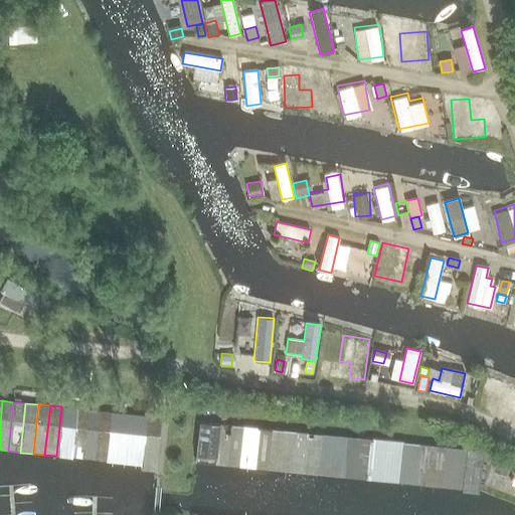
[(74,408),(61,406),(56,456),(69,457),(74,408)]
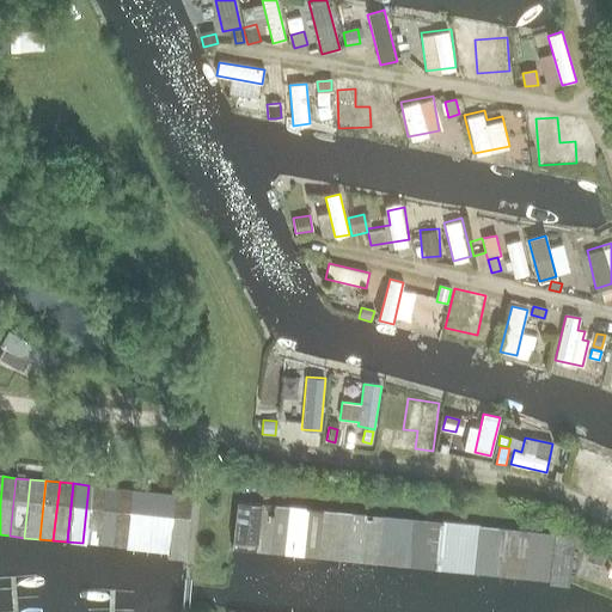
[(102,487),(89,485),(83,543),(97,545),(102,487)]
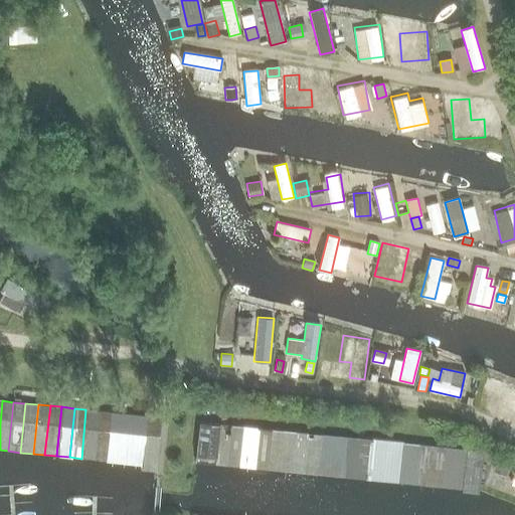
[(99,410),(86,409),(81,459),(94,460),(99,410)]
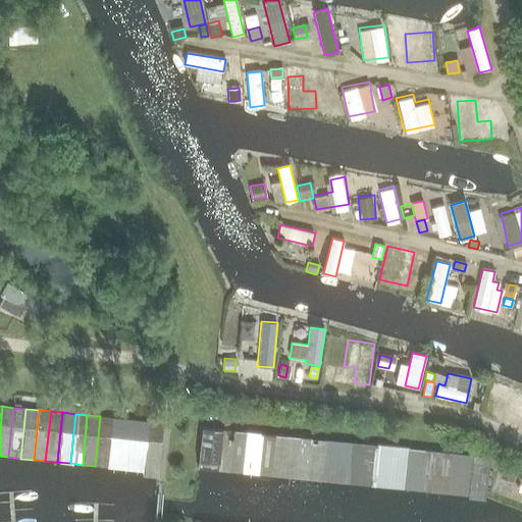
[(112,417),(100,416),(95,466),(107,467),(112,417)]
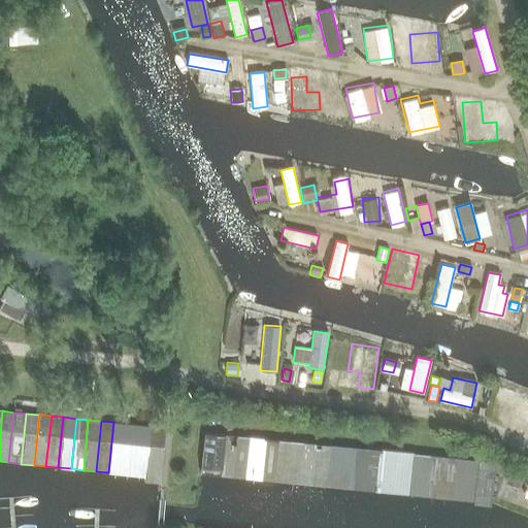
[(126,423),(113,422),(108,472),(120,473),(126,423)]
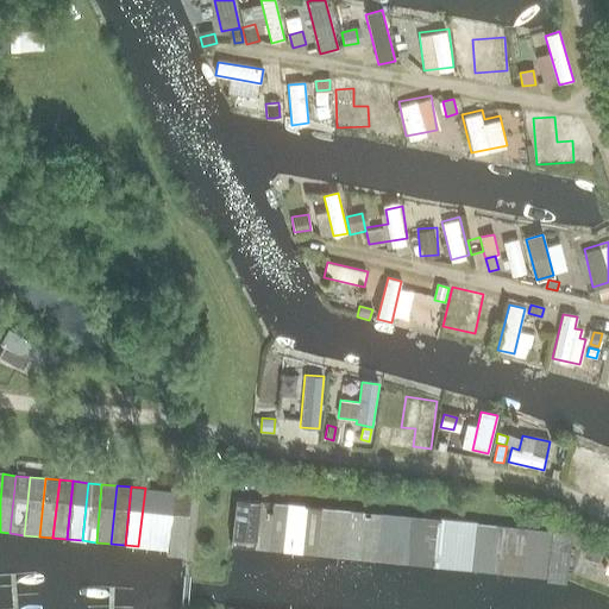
[(158,490),(145,488),(138,546),(154,547),(158,490)]
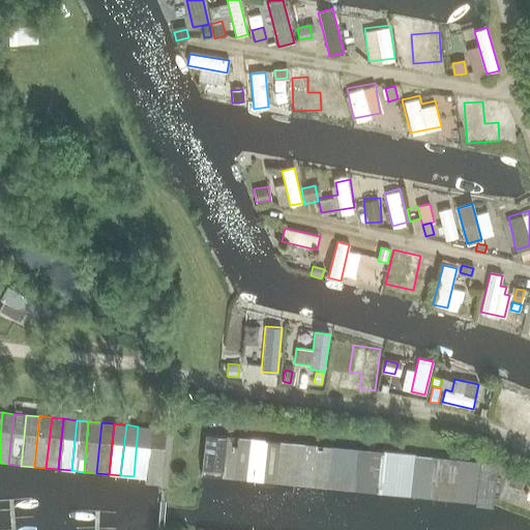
[(149,428),(138,427),(134,476),(144,478),(149,428)]
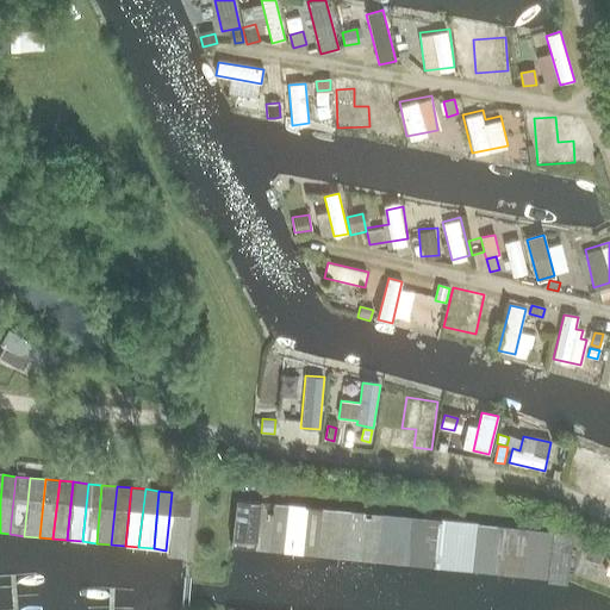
[(172,492),(166,551),(165,558),(184,560),(191,493),(172,492)]
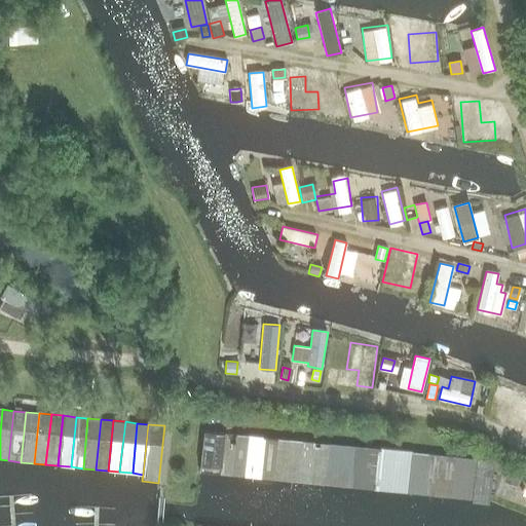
[(219,476),(223,434),(202,431),(199,474),(219,476)]
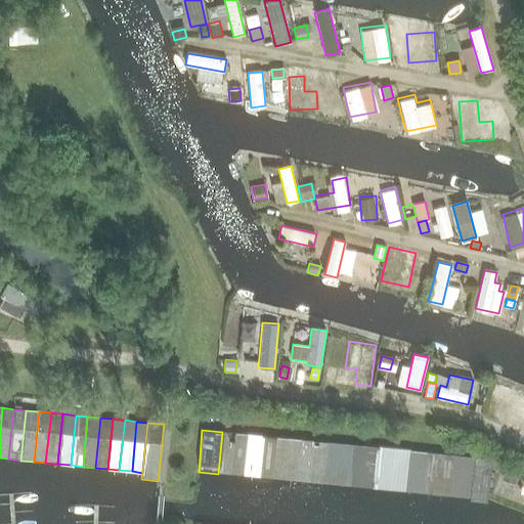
[(234,433),(222,432),(218,474),(230,475),(234,433)]
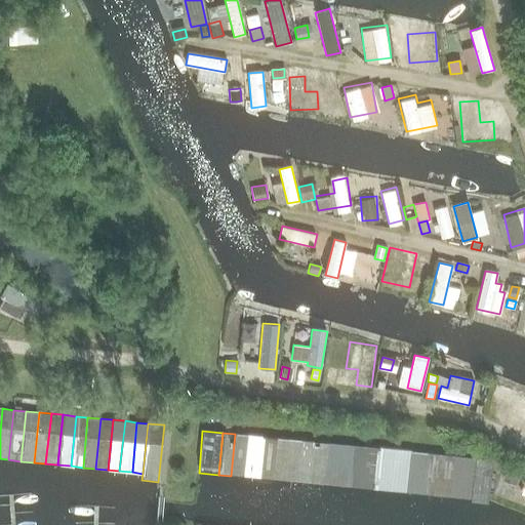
[(247,435),(235,434),(231,476),(243,477),(247,435)]
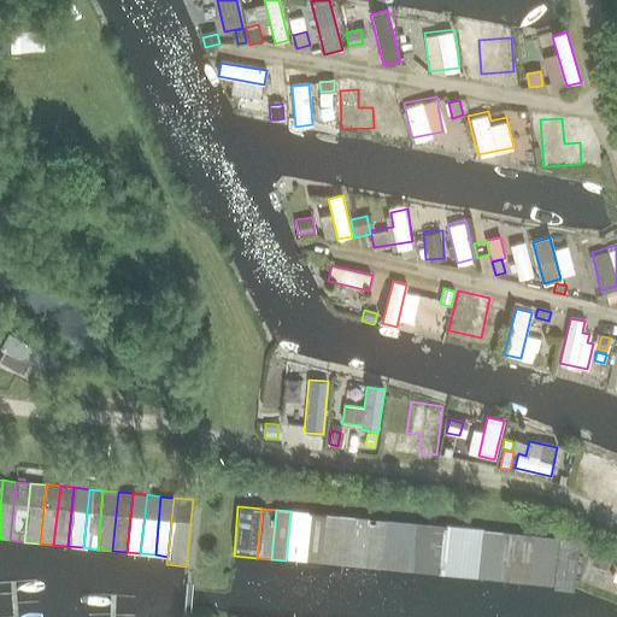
[(291,511),(286,560),(295,562),(305,563),(311,513),(300,512),(291,511)]
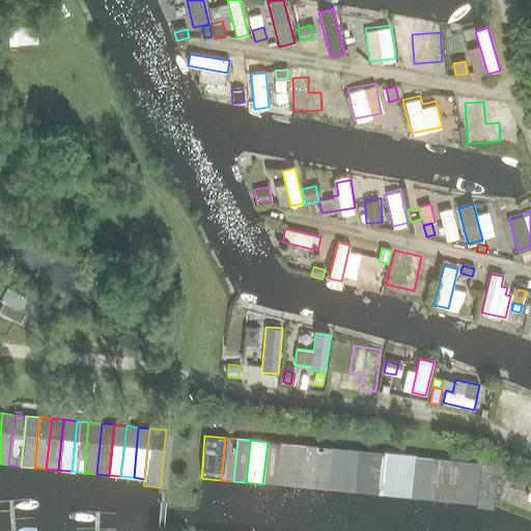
[(279,443),(268,442),(262,484),(275,485),(279,443)]
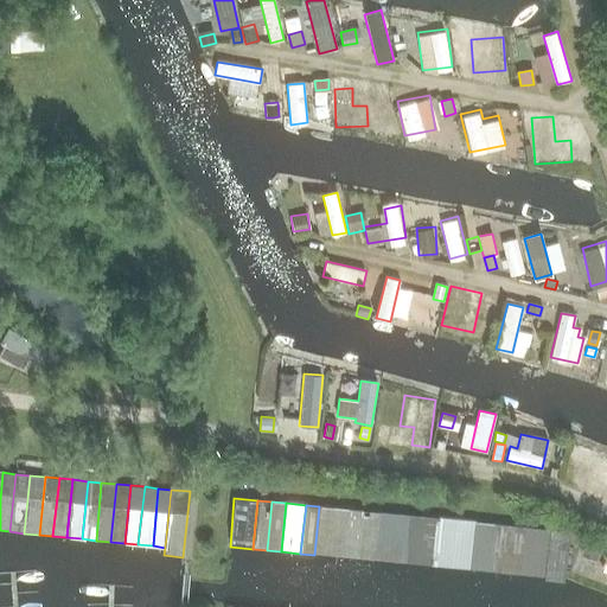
[(333,508),(319,506),(314,555),(328,556),(333,508)]
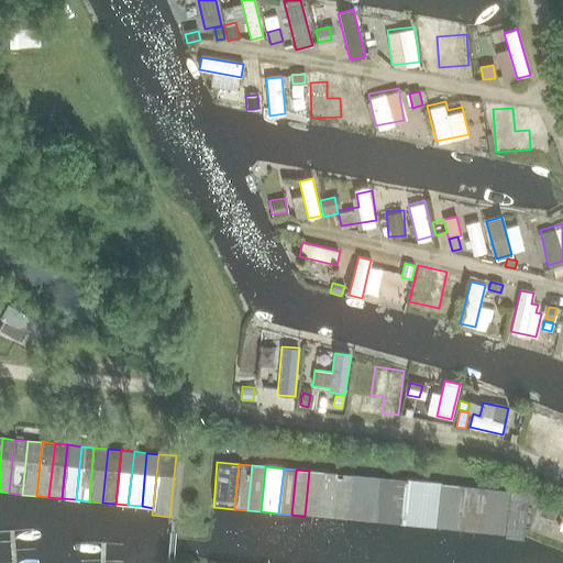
[(322,473),(309,471),(305,516),(318,518),(322,473)]
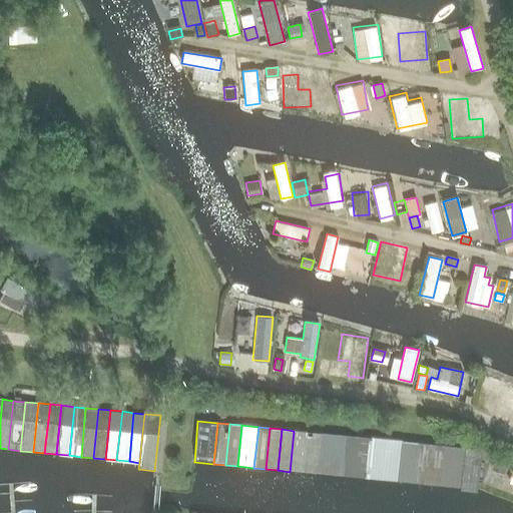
[(306,432),(294,431),(290,472),(301,473),(306,432)]
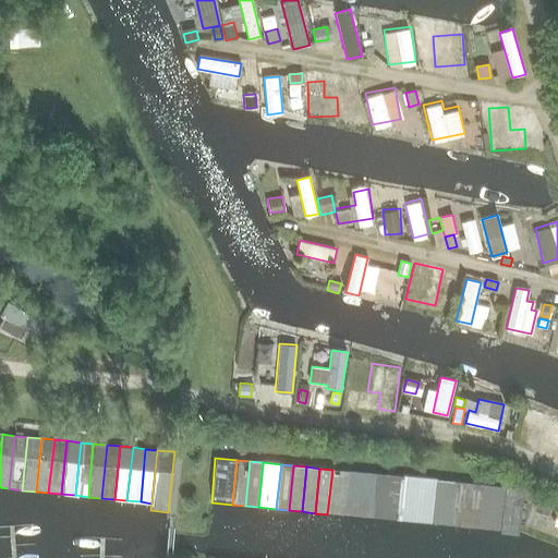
[(350,471),(332,470),(327,514),(344,516),(350,471)]
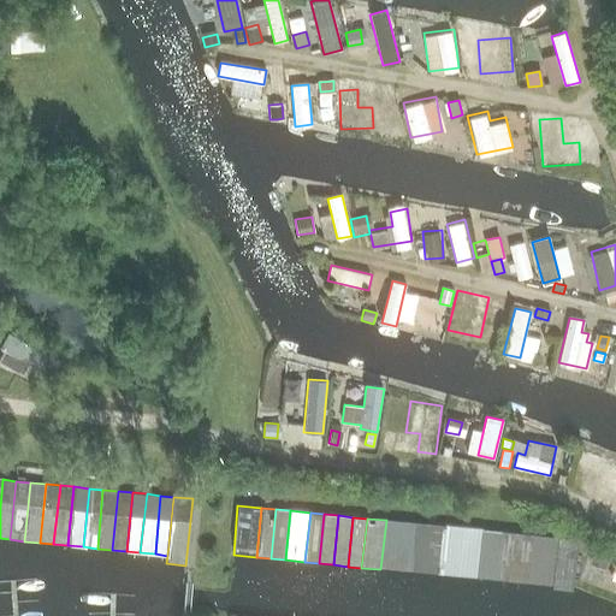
[(401,521),(386,520),(380,569),(396,572),(401,521)]
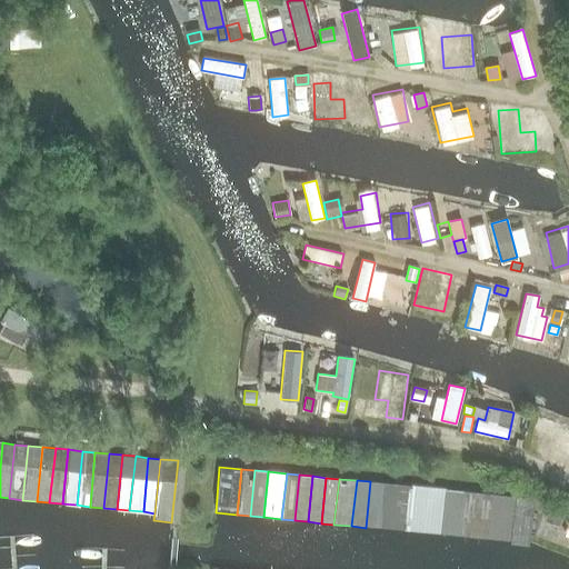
[(382,483),(370,481),(366,528),(378,529),(382,483)]
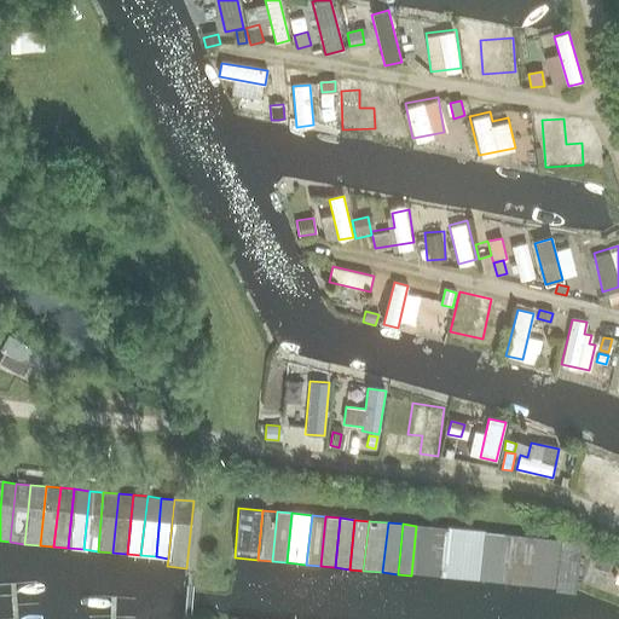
[(416,526),(411,576),(426,577),(432,527),(416,526)]
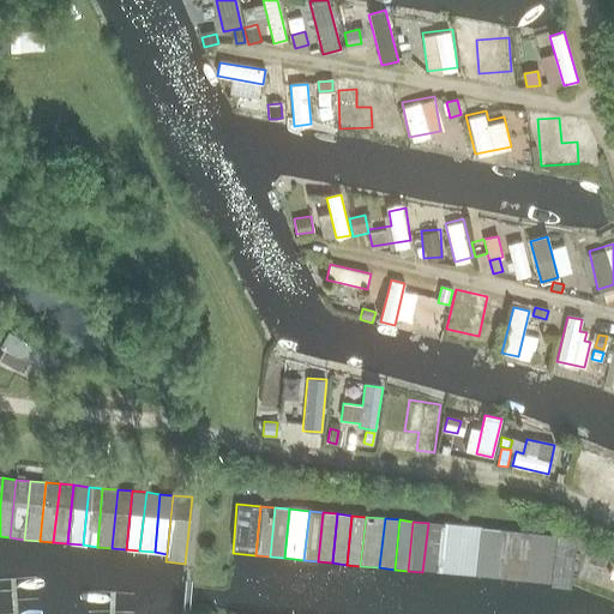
[(443,524),(428,523),(422,572),(437,573),(443,524)]
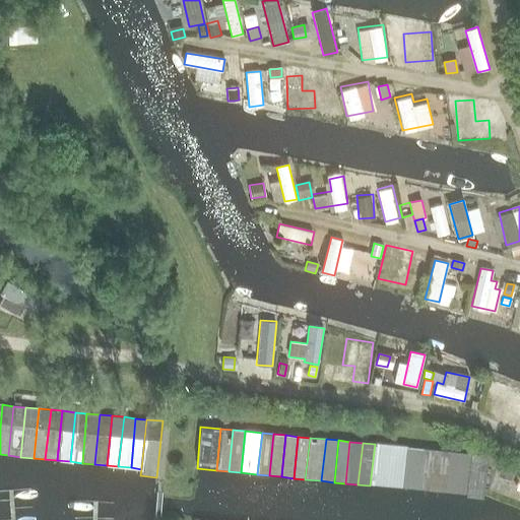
[(375,444),(370,485),(387,488),(391,446),(375,444)]
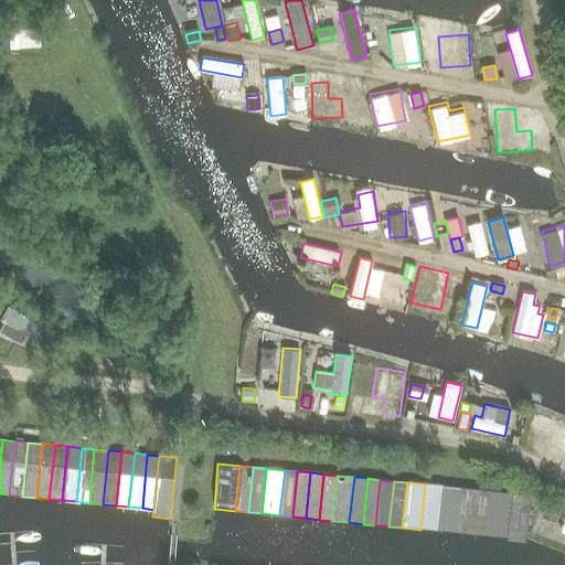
[(443,486),(425,484),(420,530),(437,532),(443,486)]
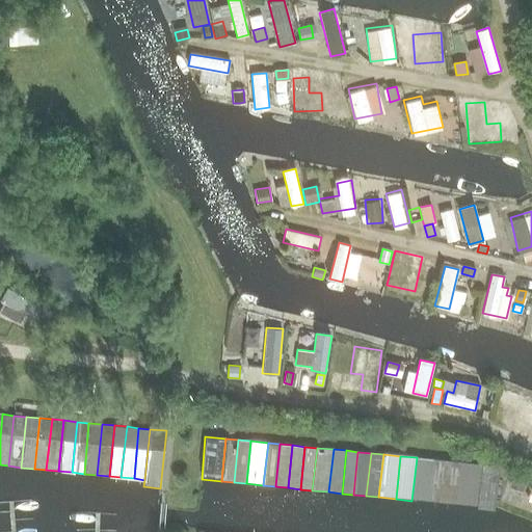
[(433,459),(417,457),(411,501),(428,502),(433,459)]
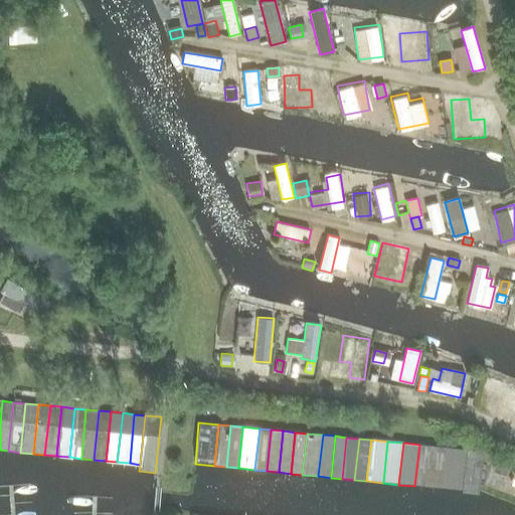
[(431,446),(419,445),(414,486),(425,487),(431,446)]
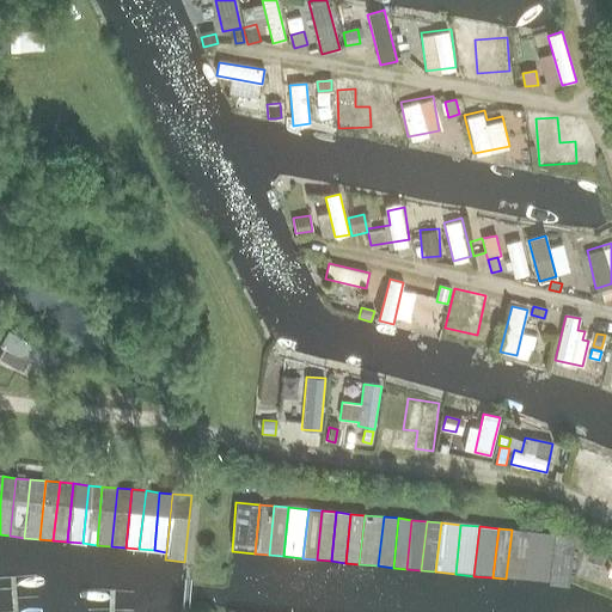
[(527,531),(512,530),(506,579),(521,581),(527,531)]
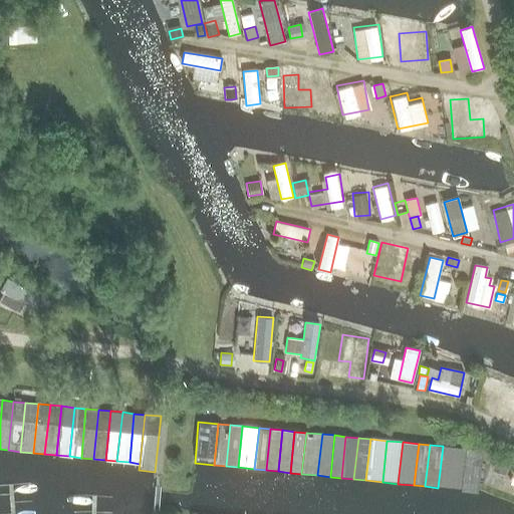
[(443,446),(438,488),(449,489),(455,447),(443,446)]
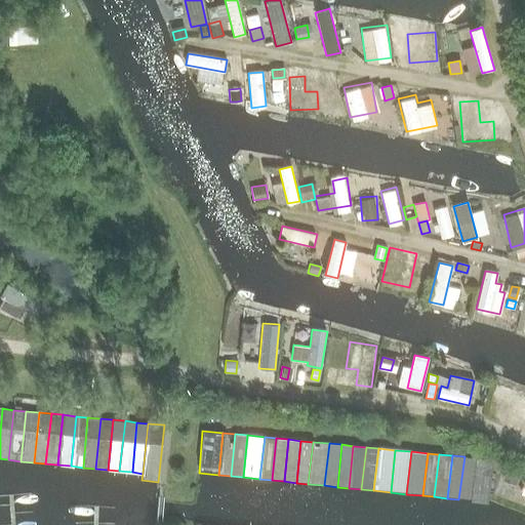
[(477,457),(465,456),(458,499),(471,500),(477,457)]
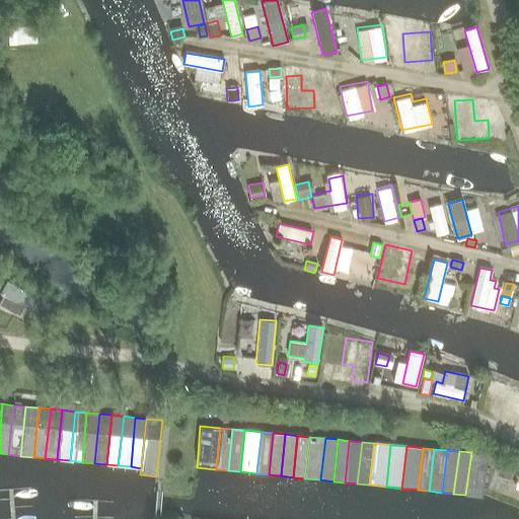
[(488,454),(471,452),(465,495),(466,495),(466,498),(483,498),(488,454)]
